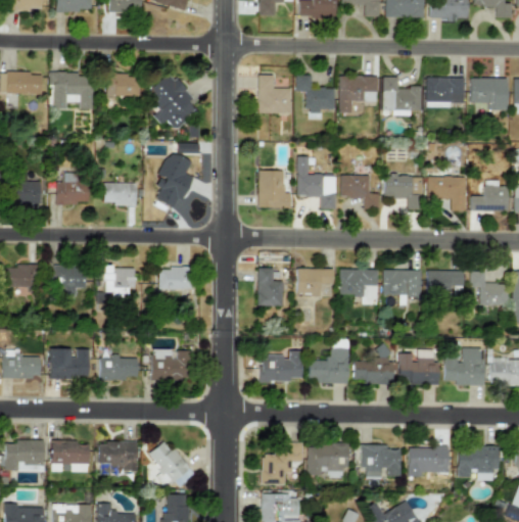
[(42,0),(9,0),(9,9),(42,10),(42,0)]
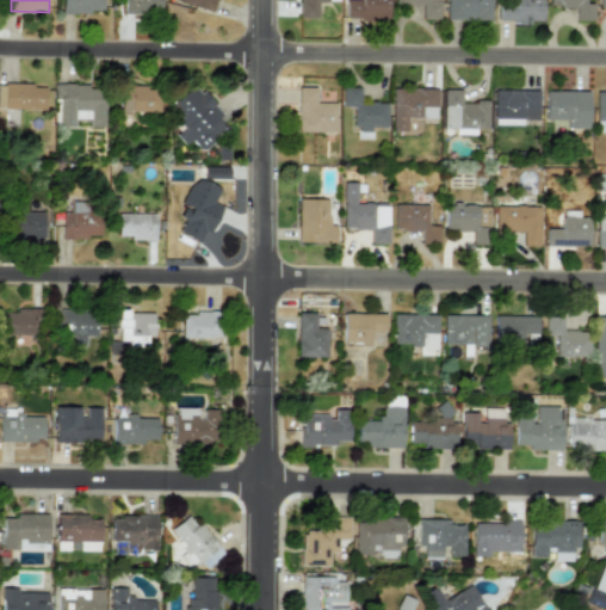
[(63,0),(65,13),(107,13),(107,0),(63,0)]
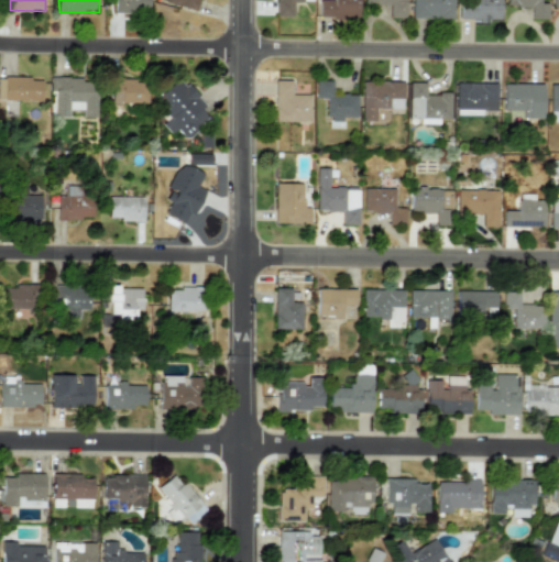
[(118,0),(118,13),(150,14),(150,0),(118,0)]
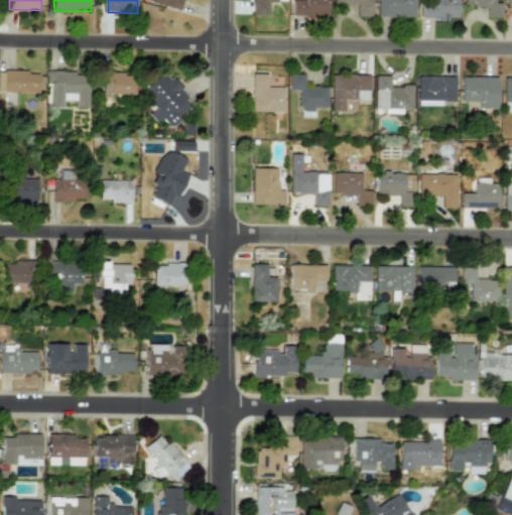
[(181,10),(183,0),(154,0),(154,3),(181,10)]
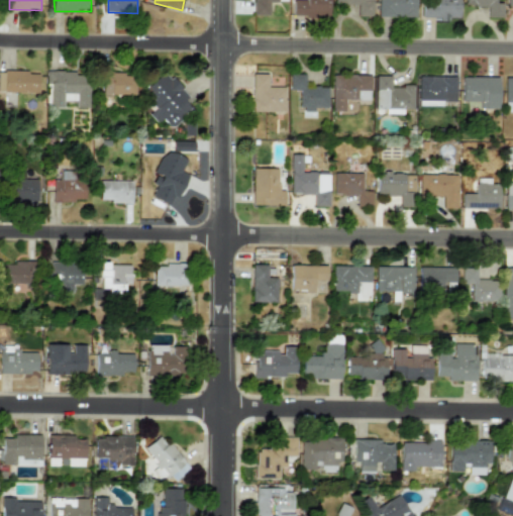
[(255,0),(255,14),(271,15),(272,2),(289,2),(289,0),(255,0)]
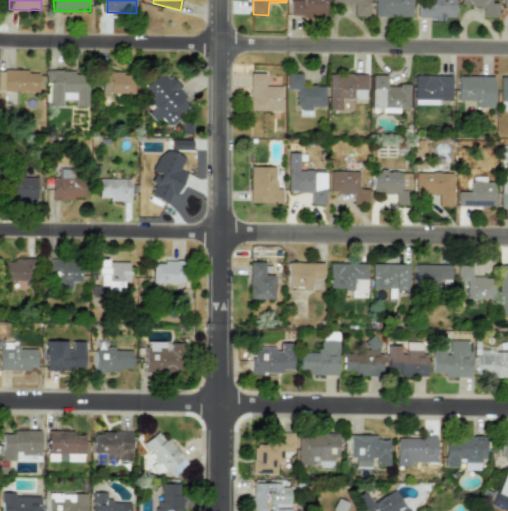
[(328,0),(292,0),(292,16),(328,18),(328,0)]
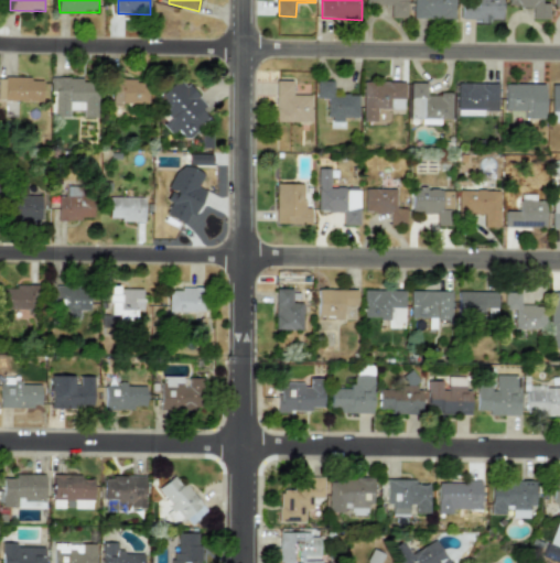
[(392,19),(409,19),(409,0),(367,0),(367,6),(392,7),(392,19)]
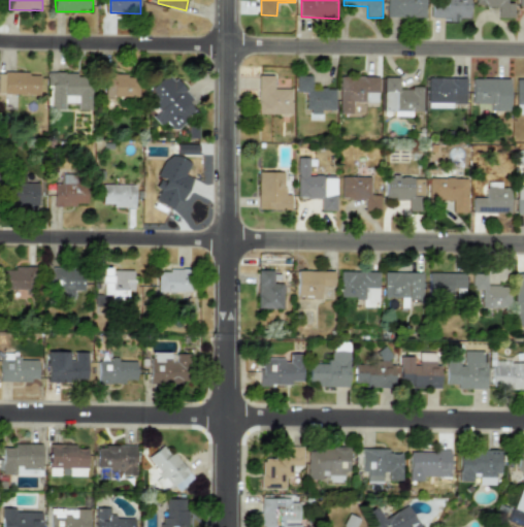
[(389,0),(389,19),(427,19),(427,0),(389,0)]
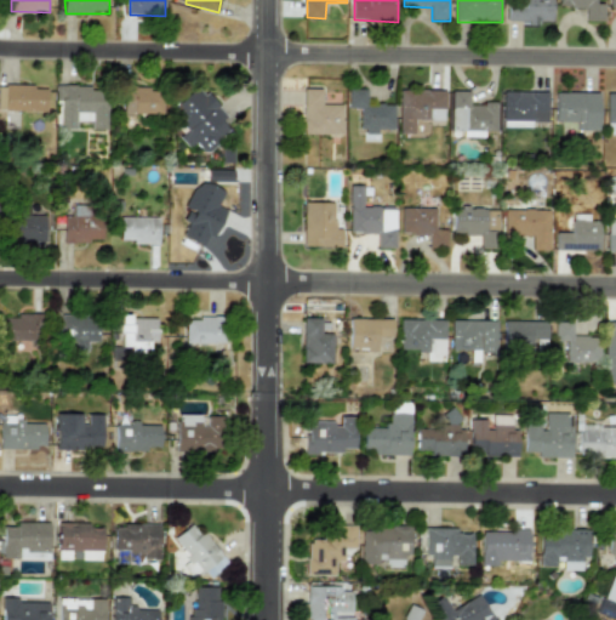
[(554,22),(554,0),(528,0),(528,1),(511,1),(511,22),(554,22)]
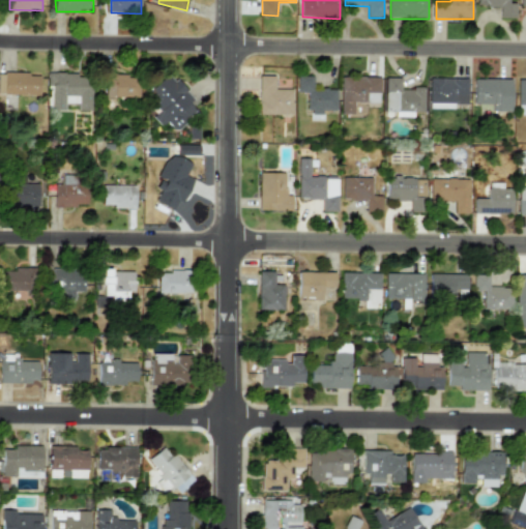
[(518,19),(518,3),(510,4),(509,0),(479,0),(479,7),(502,7),(502,19),(518,19)]
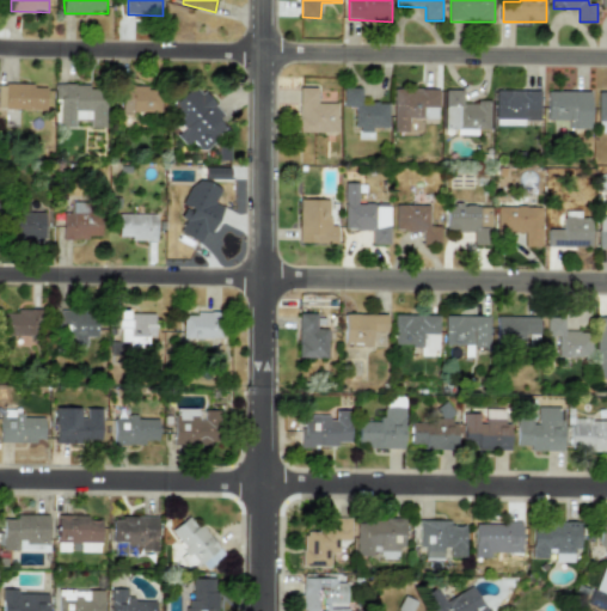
[(170,108),(188,129),(179,136),(189,147),(196,141),(204,152),(230,130),(220,118),(225,116),(198,84),(170,108)]
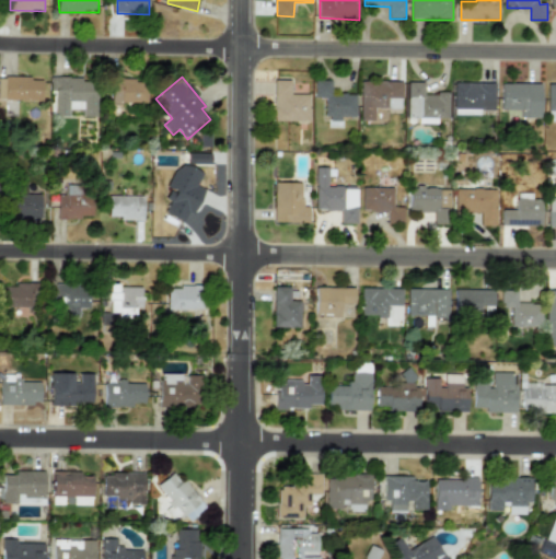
[(0,78),(0,101),(44,102),(45,79),(0,78)]
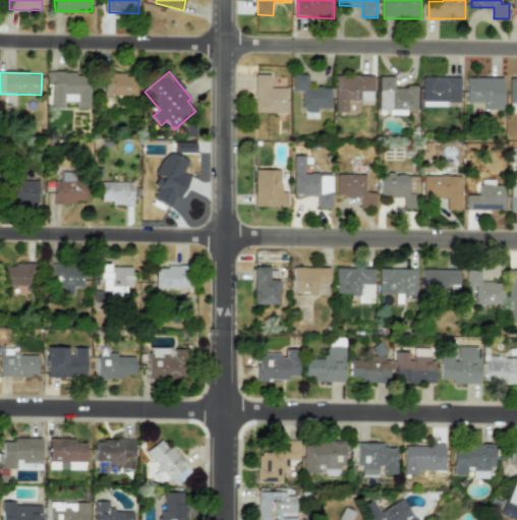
[(49,108),(66,108),(67,102),(79,103),(79,109),(92,109),(93,73),(50,73),(49,108)]
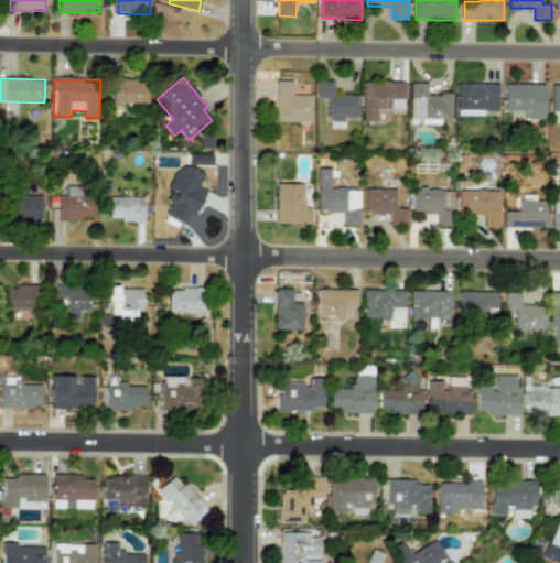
[(139,79),(115,79),(115,105),(151,104),(150,83),(139,83),(139,79)]
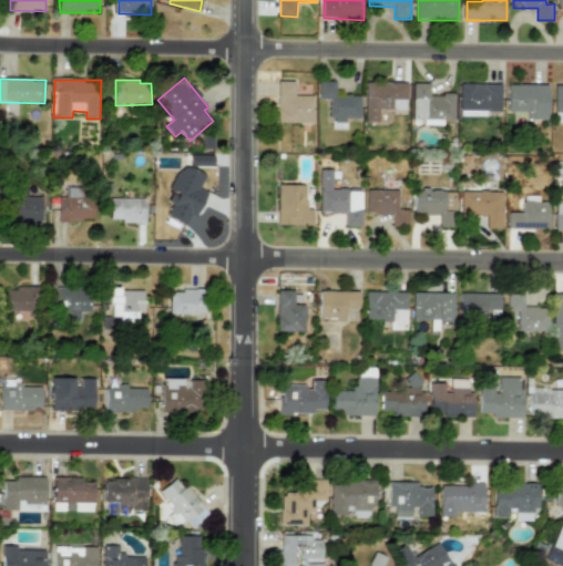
[(297,82),(280,81),(279,122),(315,124),(316,96),(297,96),(297,82)]
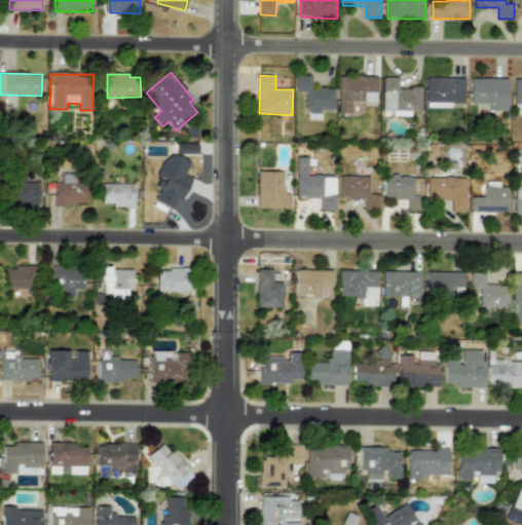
[(313,76),(298,76),(298,92),(307,92),(307,109),(337,110),(337,89),(313,89),(313,76)]
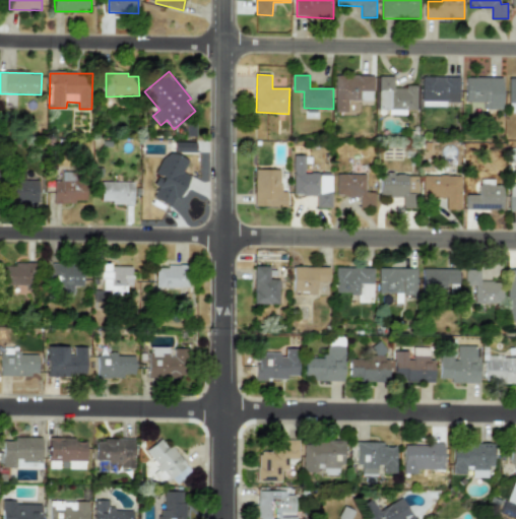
[(375,76),(338,75),(336,113),(349,113),(350,102),(375,102),(375,76)]
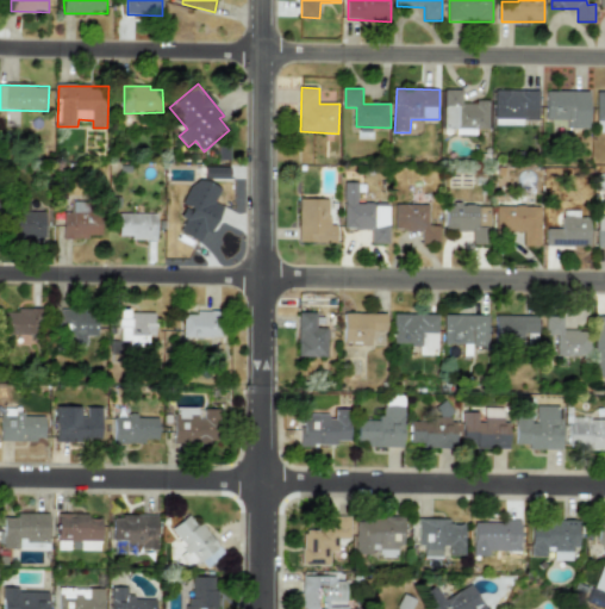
[(446,129),(456,129),(456,135),(479,136),(479,130),(491,130),(491,103),(463,103),(465,91),(446,91),(446,129)]
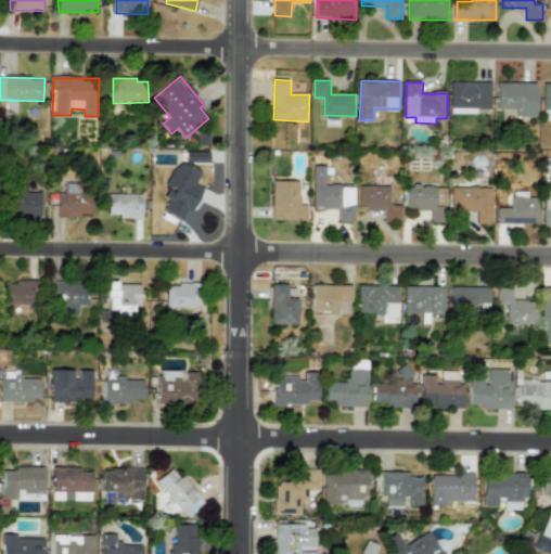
[(492,111),(494,84),(452,82),(451,114),(478,114),(478,110),(492,111)]
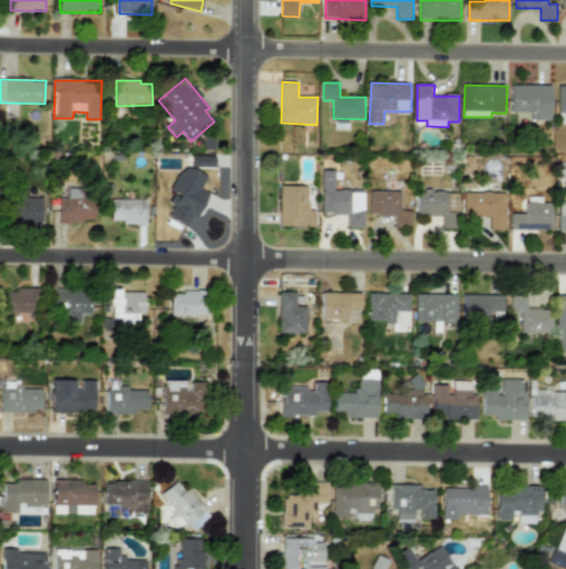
[(513,113),(533,113),(533,120),(553,120),(553,86),(513,86),(513,113)]
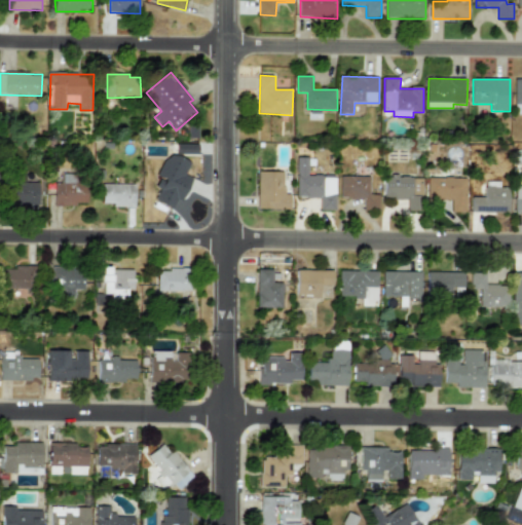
[(326,121),(326,111),(311,110),(311,121),(326,121)]
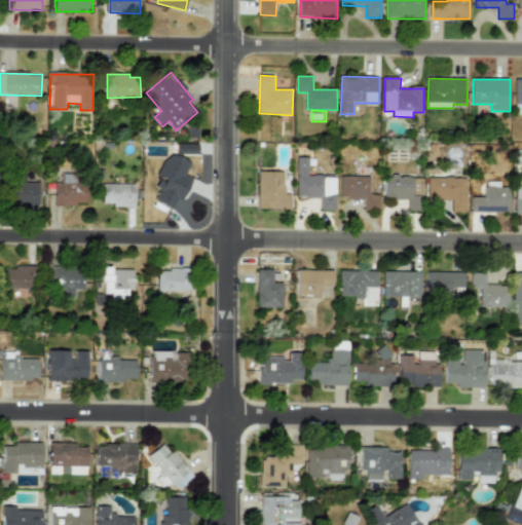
[(193,179),(187,176),(193,163),(171,153),(159,177),(161,179),(157,187),(162,189),(156,200),(177,211),(193,179)]
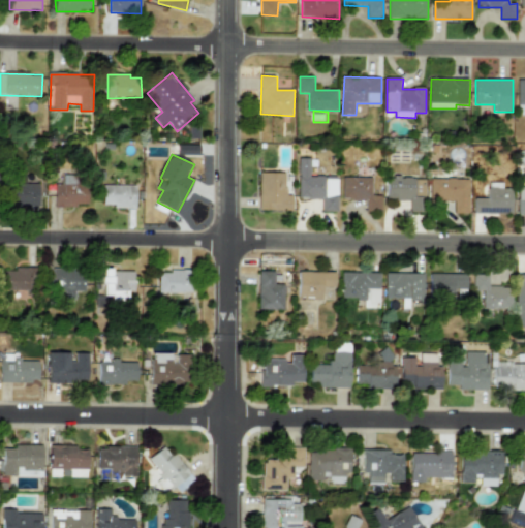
[(300,198),(323,199),(323,212),(339,212),(339,177),(312,177),(312,159),(301,158),(300,198)]
